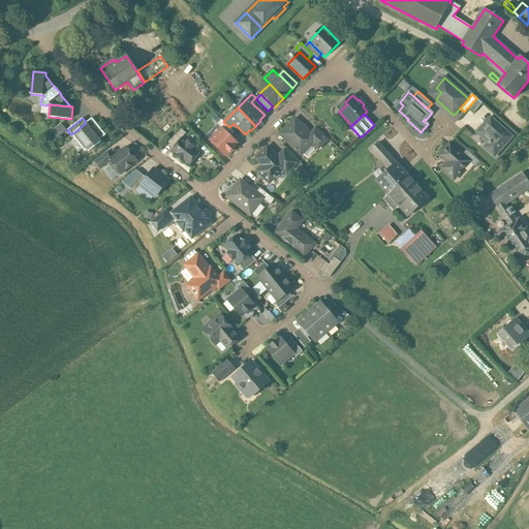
[(486,148),(494,156),(510,137),(490,119),(477,133),(490,144),(486,148)]
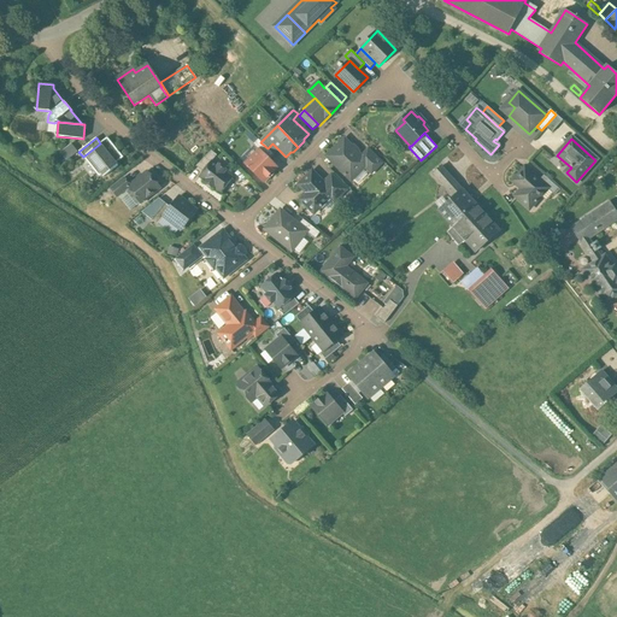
[(260,142),(258,140),(253,145),(259,151),(269,159),(274,154),(268,148),(260,142)]
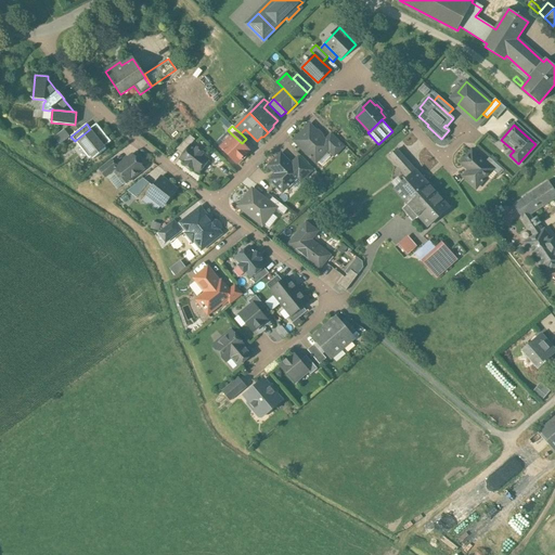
[(318,130),(315,131),(310,126),(294,141),(310,157),(311,158),(311,157),(315,163),(328,150),(331,147),(325,141),(322,138),(324,137),(318,130)]
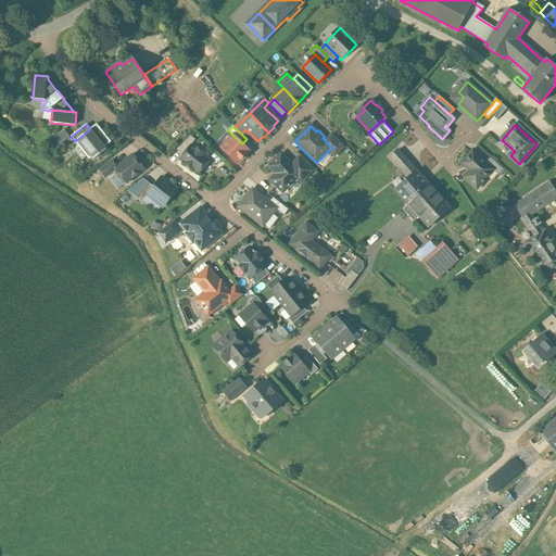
[(90,129),(75,141),(89,160),(91,158),(93,160),(106,149),(105,147),(111,142),(104,134),(99,139),(90,129)]
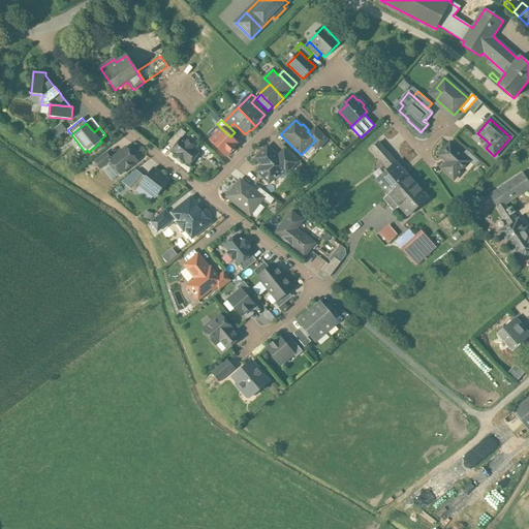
[(62,125),(53,132),(57,138),(67,130),(62,125)]
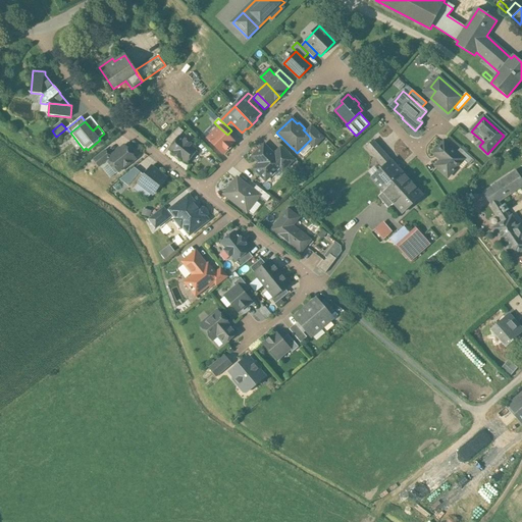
[(323,139),(311,126),(306,133),(311,139),(309,141),(314,147),(323,139)]
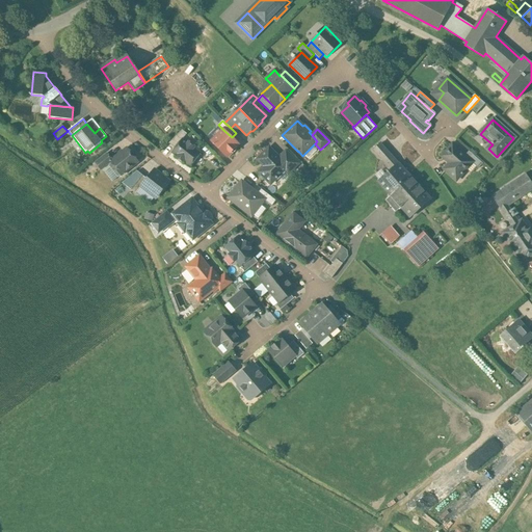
[(182,130),(169,143),(175,149),(182,139),(183,139),(187,134),(182,130)]
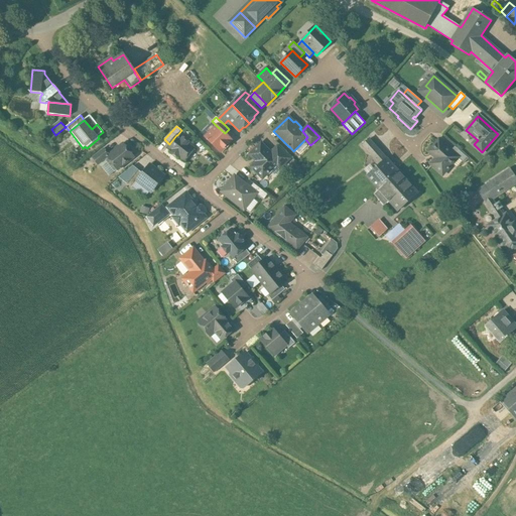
[(225,133),(217,126),(206,137),(220,151),(224,148),(228,144),(232,140),(225,133)]
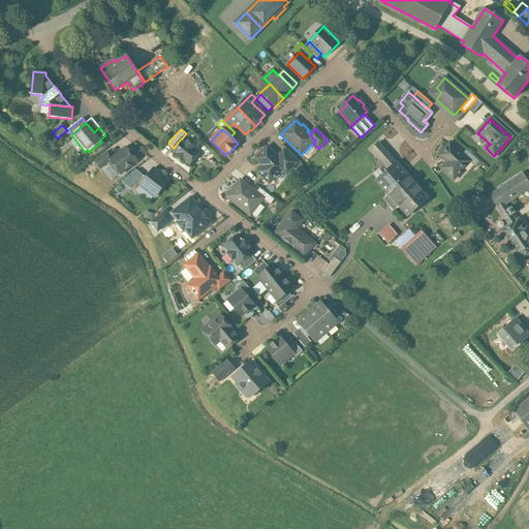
[(188,141),(187,143),(182,138),(181,138),(174,148),(172,151),(177,155),(176,156),(182,161),(183,160),(189,165),(199,153),(193,148),(194,146),(188,141)]
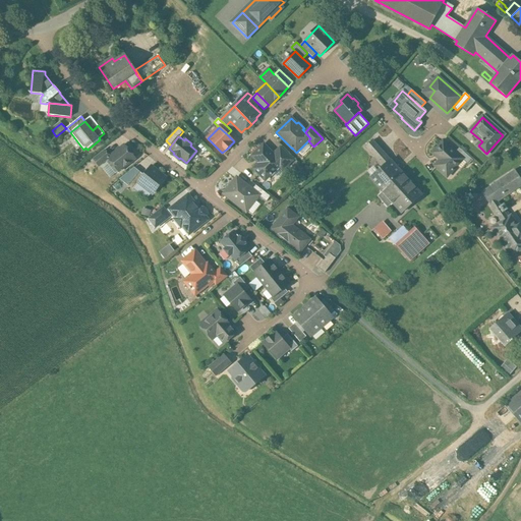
[(372,140),(365,147),(367,150),(374,142),(372,140)]
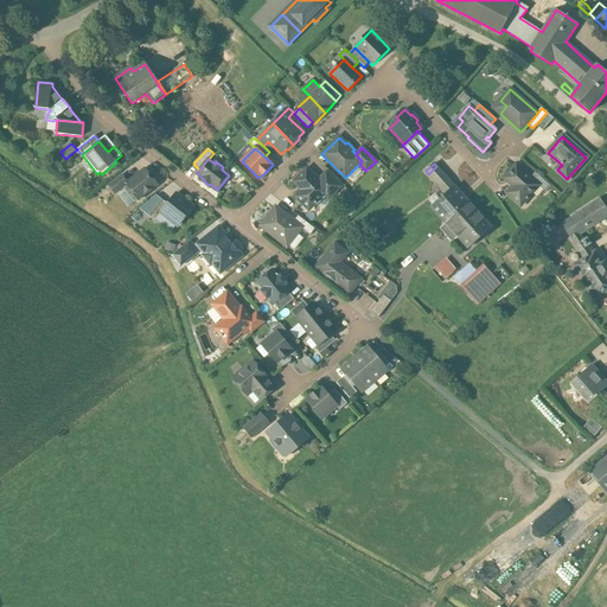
[(530,178),(516,165),(504,179),(513,186),(508,193),(521,205),(538,186),(538,185),(530,178)]
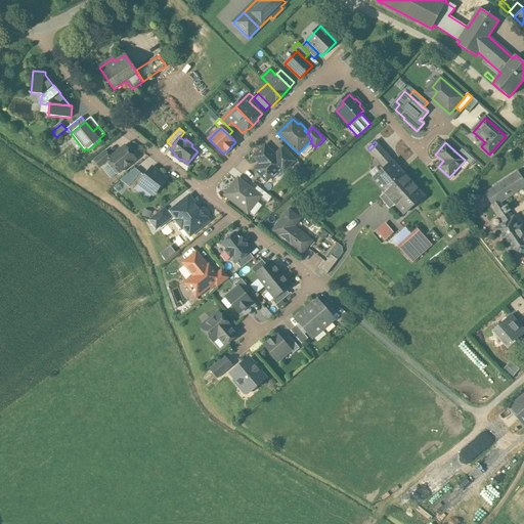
[(393,161),(377,143),(369,150),(385,168),(393,161)]
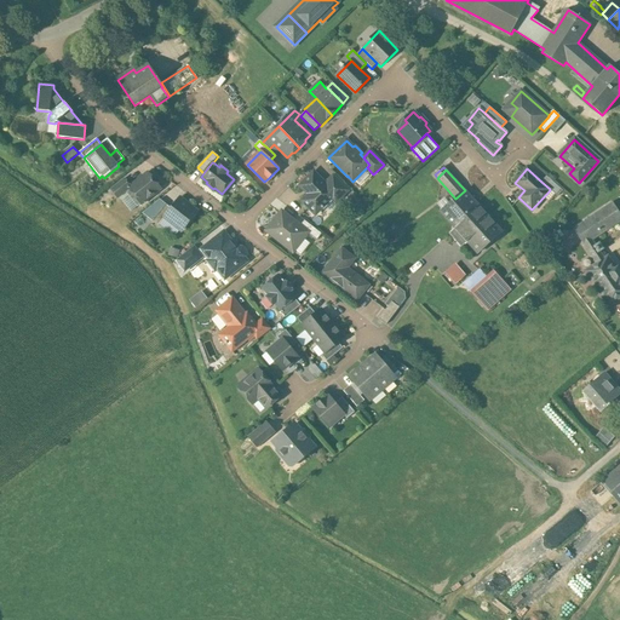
[(131,187),(128,188),(130,189),(131,191),(131,193),(133,196),(135,196),(142,205),(161,189),(148,173),(131,187)]
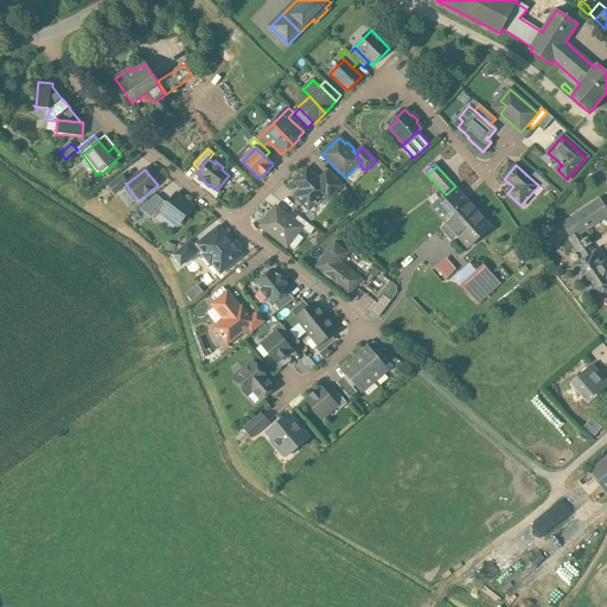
[(318,180),(307,170),(294,181),(302,190),(296,197),(310,210),(315,204),(317,203),(324,195),(328,191),(318,180)]
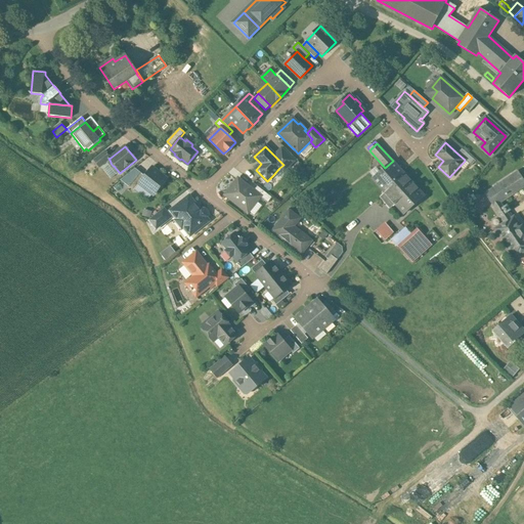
[(295,162),(281,148),(274,156),(284,165),(279,168),(284,172),(295,162)]
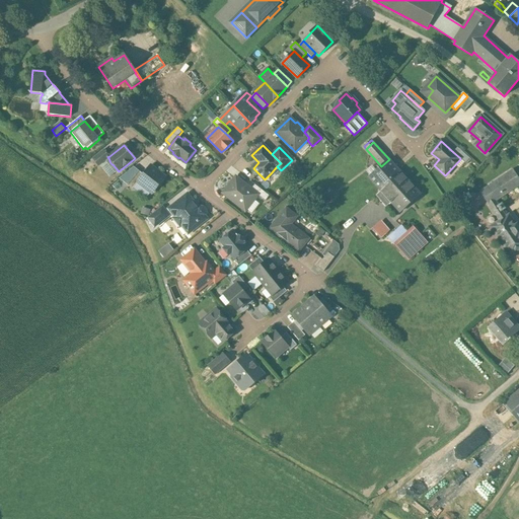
[(471,160),(457,148),(453,152),(460,158),(460,159),(466,164),(471,160)]
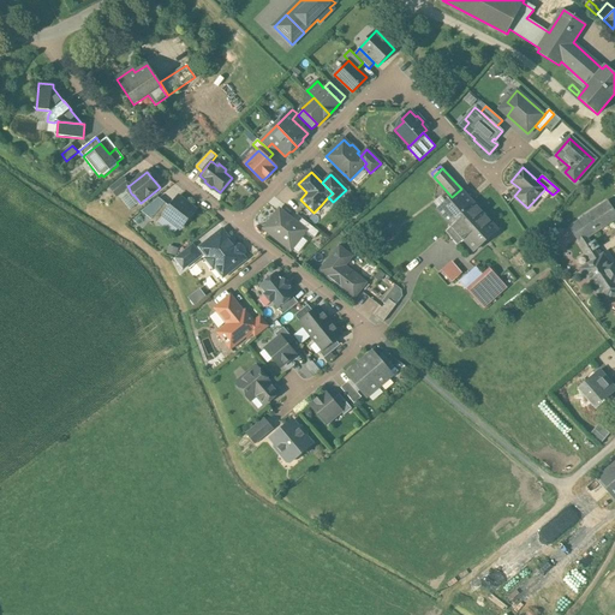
[(124,178),(111,189),(117,196),(129,187),(127,186),(130,185),(124,178)]
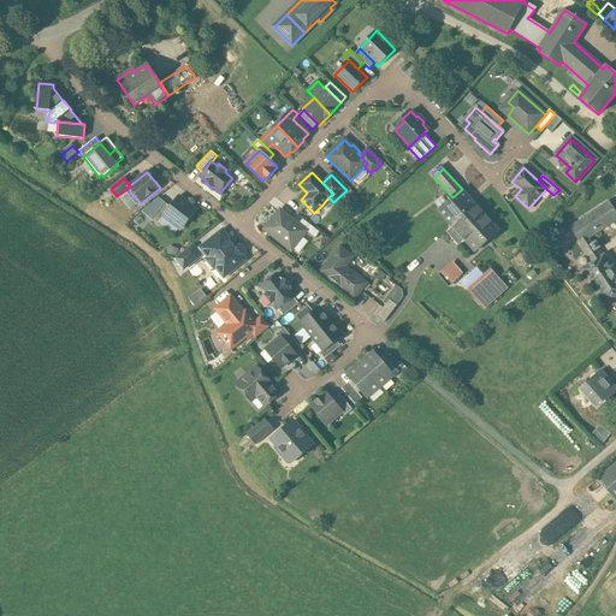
[(452,197),(437,211),(450,224),(473,203),(462,189),(452,197)]
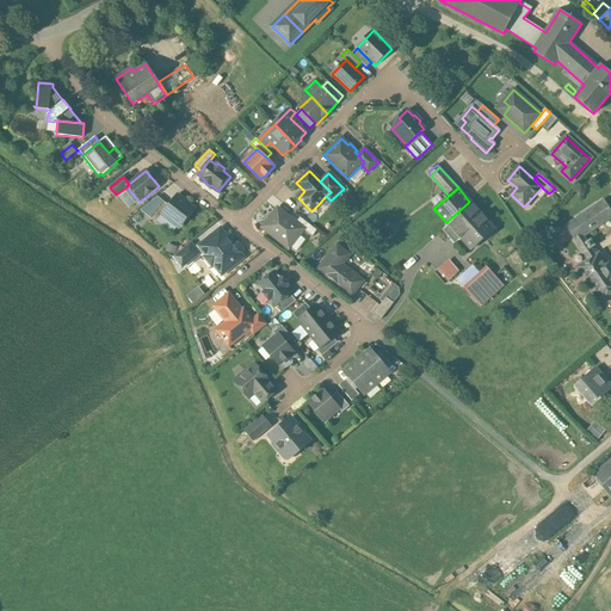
[(193,209),(177,196),(170,205),(162,214),(162,215),(179,227),(193,209)]
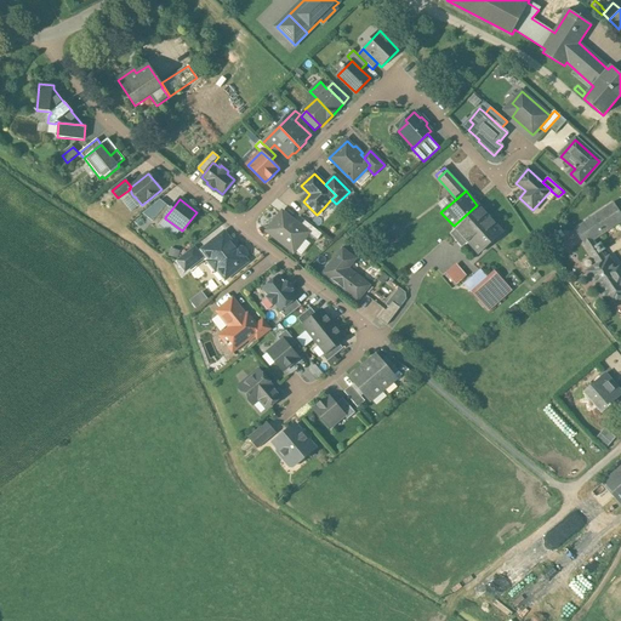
[(598,265),(605,260),(600,252),(604,249),(600,244),(597,246),(593,240),(620,221),(620,214),(619,210),(614,203),(575,229),(598,265)]
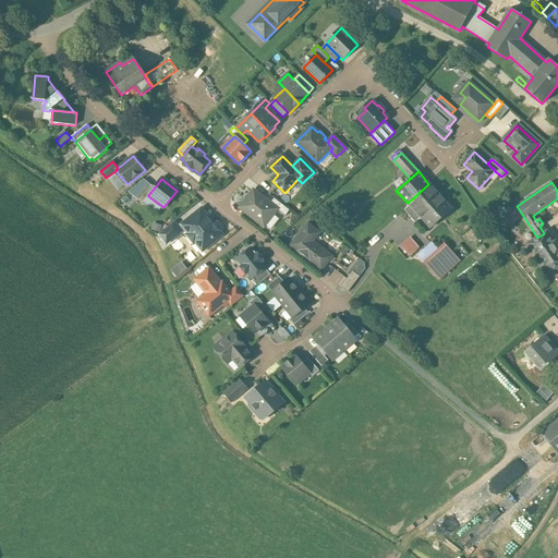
[(149,183),(137,199),(143,204),(148,196),(148,195),(155,187),(149,183)]
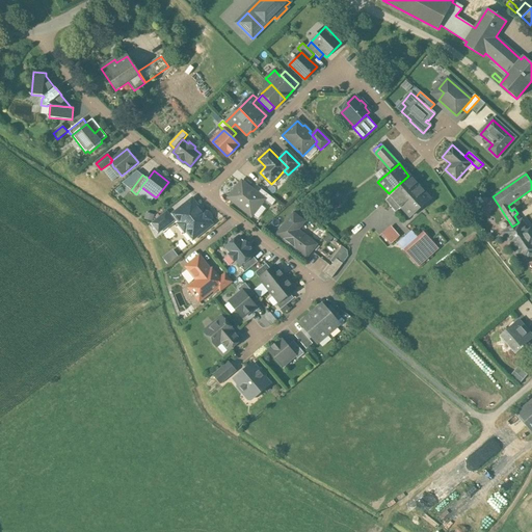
[(408,176),(389,193),(396,203),(417,184),(408,176)]
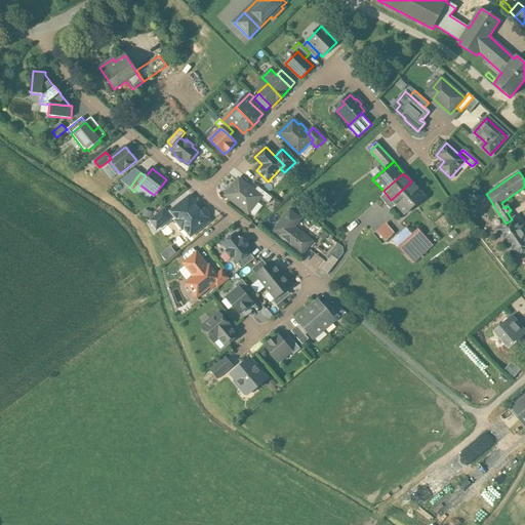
[(254,192),(238,179),(226,196),(248,213),(260,197),(254,192)]
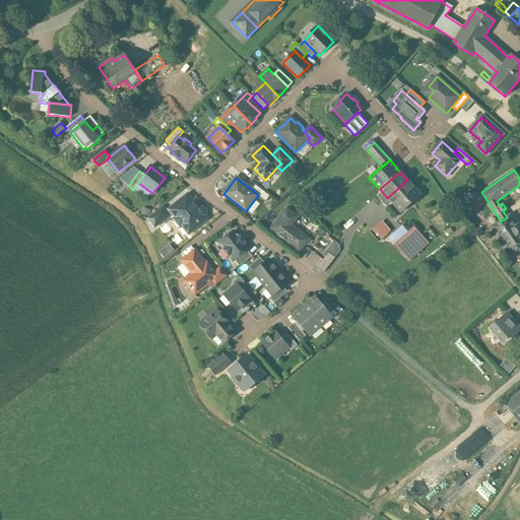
[(407,180),(387,198),(400,213),(421,194),(407,180)]
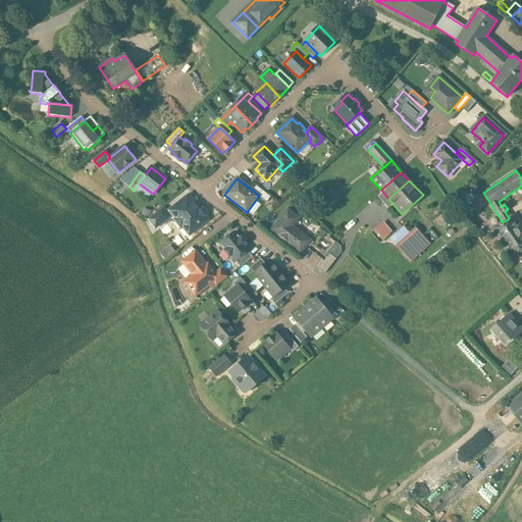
[(270,197),(256,186),(253,191),(259,196),(266,202),(270,197)]
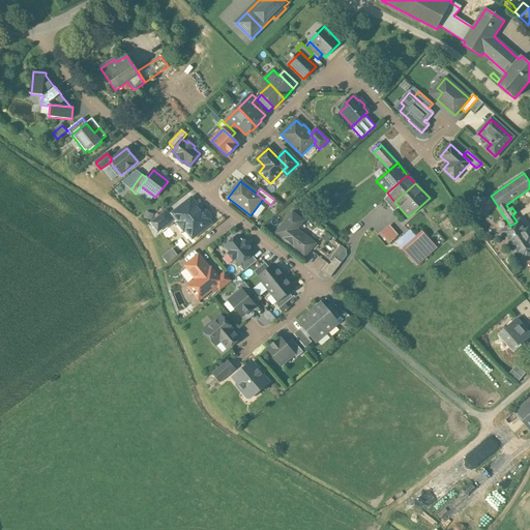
[(192,199),(173,213),(193,238),(201,232),(201,228),(209,222),(208,219),(209,218),(210,215),(207,212),(204,212),(203,213),(192,199)]
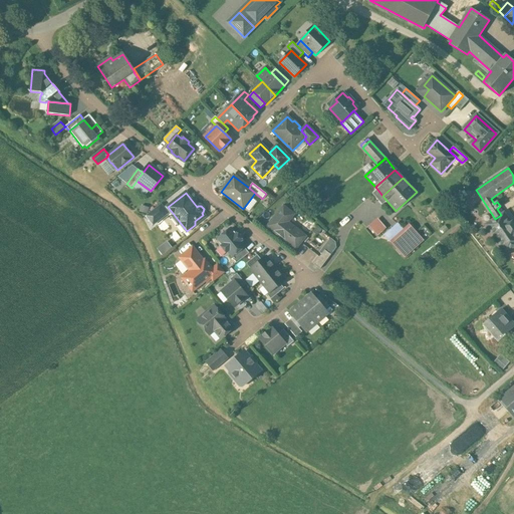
[(161,205),(146,216),(153,225),(168,213),(161,205)]
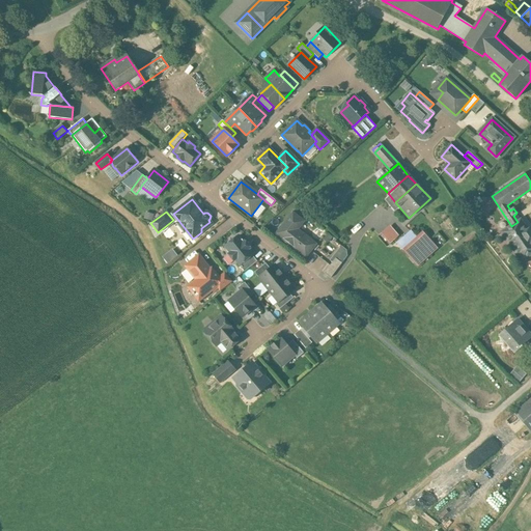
[(286,244),(296,233),(305,221),(292,212),(282,225),(280,225),(278,228),(278,230),(275,234),(286,244)]
